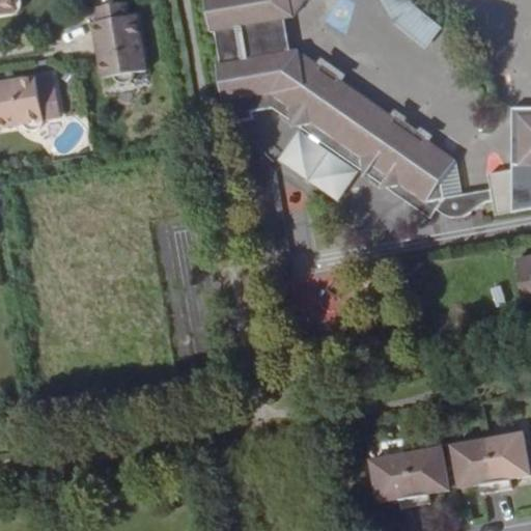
[(0,0),(0,18),(14,16),(14,14),(15,14),(18,12),(20,10),(21,7),(19,0),(0,0)]
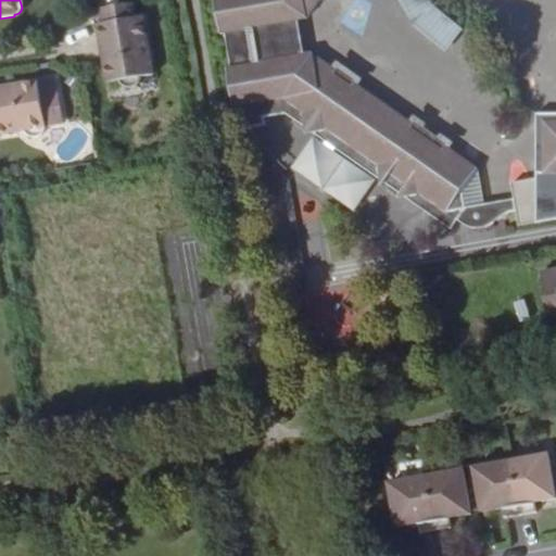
[(214,0),(220,35),(226,34),(231,66),(226,67),(234,109),(239,108),(249,126),(264,124),(262,116),(285,113),(452,226),(457,218),(476,226),(483,226),(512,207),(518,207),(520,222),(555,215),(555,110),(538,110),(539,175),(514,179),(517,198),(508,197),(466,204),(462,187),(475,164),(451,148),(455,141),(441,133),(439,136),(425,126),(428,123),(414,114),(411,119),(357,84),(363,78),(336,60),(331,66),(310,50),(302,52),(297,21),(307,19),(319,1),(323,4),(326,0),(214,0)]
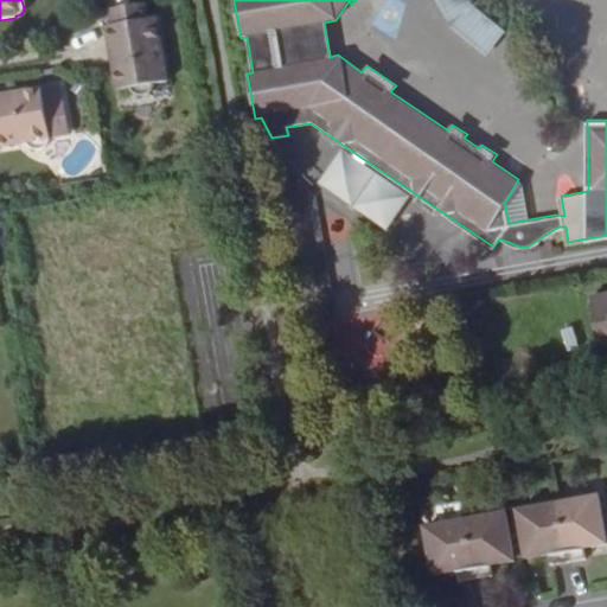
[(504,42),(475,0),(439,0),(478,58),(504,42)]
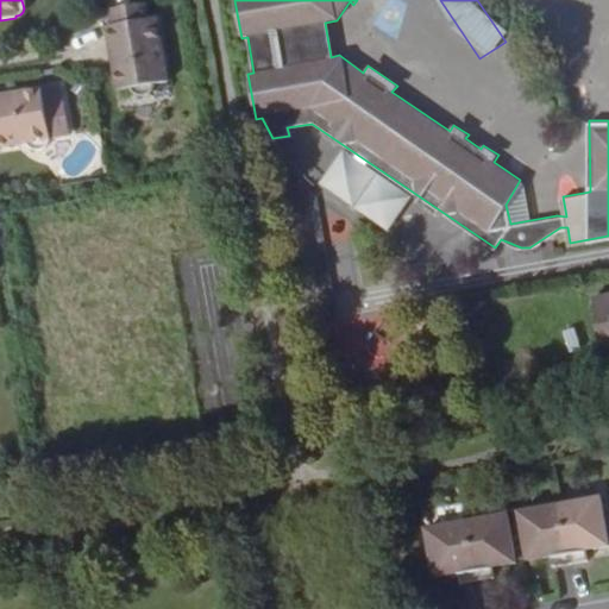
[(138,23),(136,6),(101,12),(104,29),(95,31),(106,94),(119,92),(120,94),(123,95),(126,95),(133,95),(140,94),(143,92),(144,90),(144,87),(156,85),(151,61),(146,63),(143,45),(148,45),(144,22),(138,23)]
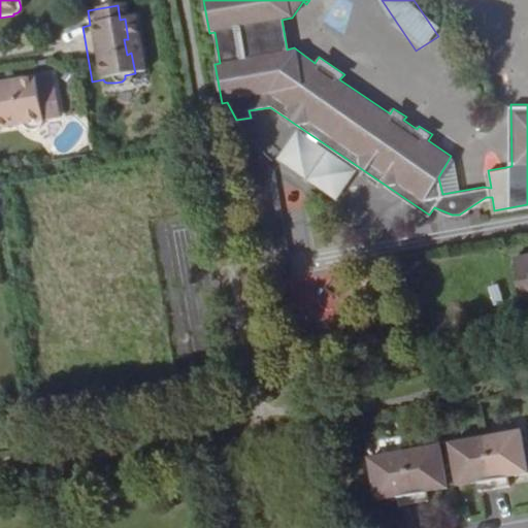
[(0,126),(21,123),(22,125),(23,126),(25,127),(28,128),(39,126),(40,125),(62,121),(54,84),(36,86),(35,78),(34,75),(14,78),(14,83),(1,85),(0,80),(0,126)]
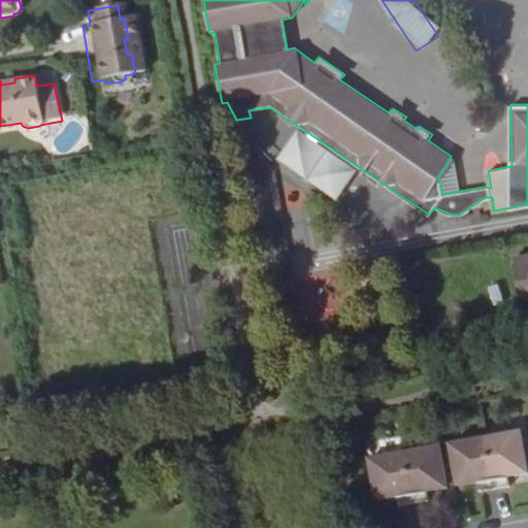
[(36,86),(54,84),(53,75),(35,78),(36,86)]
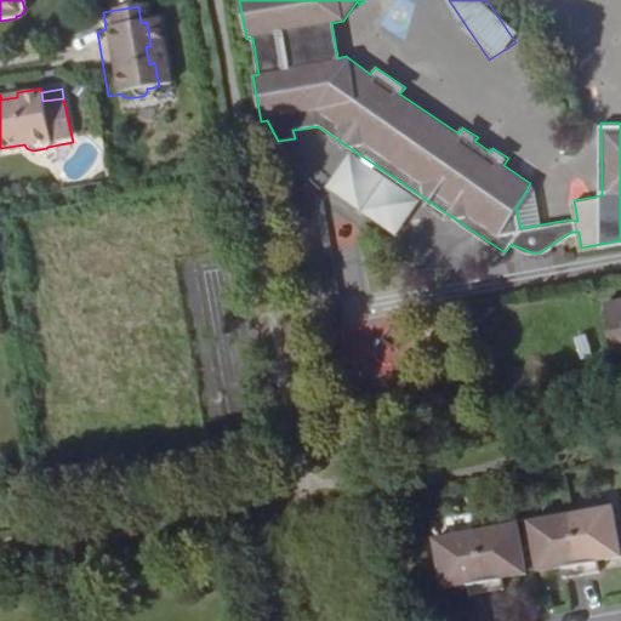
[(615,365),(620,364),(620,301),(604,305),(615,365)]
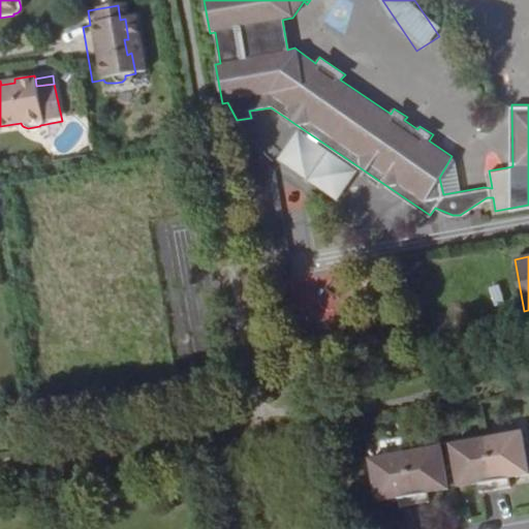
[(520,432),(485,438),(494,490),(508,487),(507,477),(527,474),(520,432)]
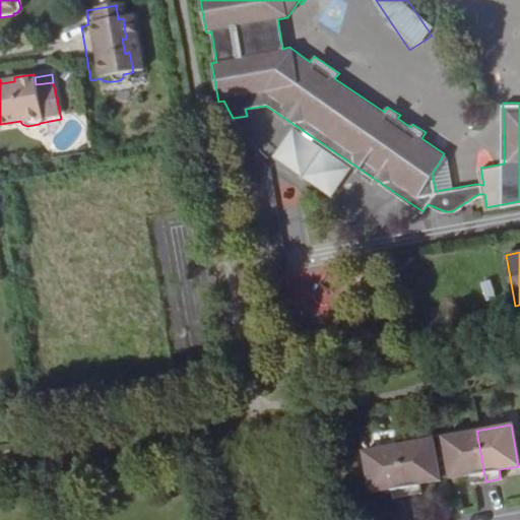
[(372,433),(375,449),(396,445),(393,430),(372,433)]
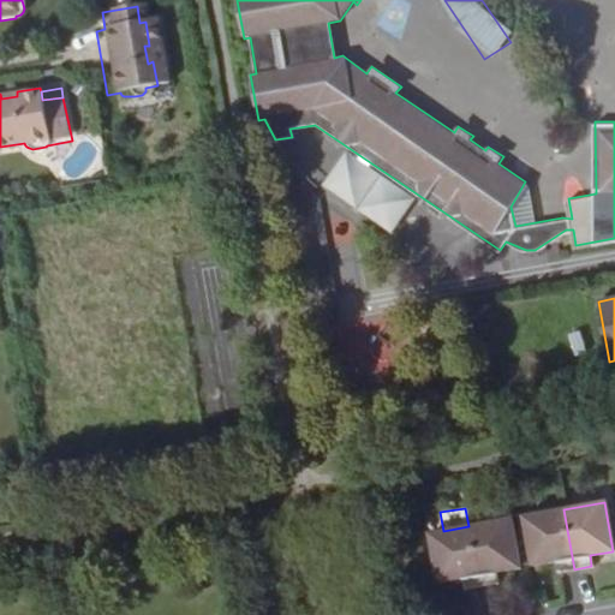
[(574,569),(563,509),(523,517),(531,566),(554,561),(556,573),(574,569)]
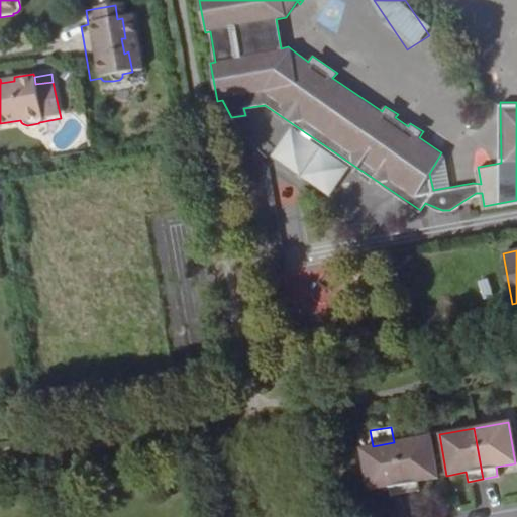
[(428,436),(394,442),(403,493),(417,491),(415,482),(436,478),(428,436)]
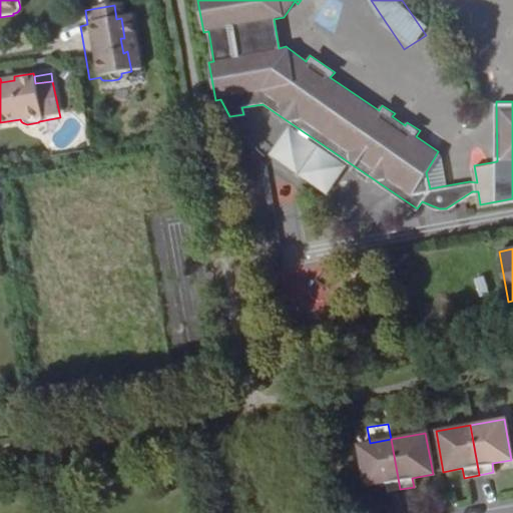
[(391,439),(356,445),(363,486),(384,483),(385,491),(400,489),(391,439)]
